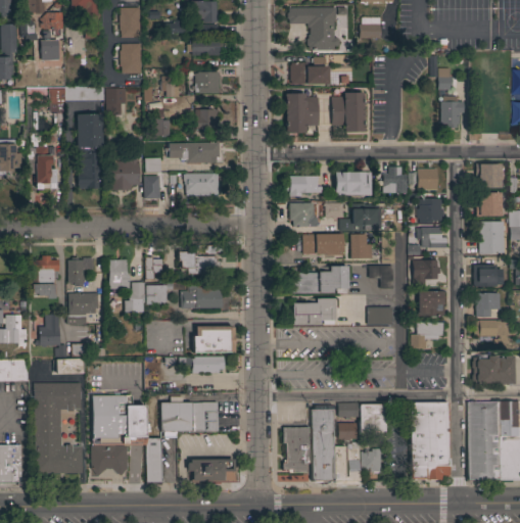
[(0,0),(13,0),(13,13),(8,13),(8,16),(2,16),(2,12),(0,12),(0,0)]
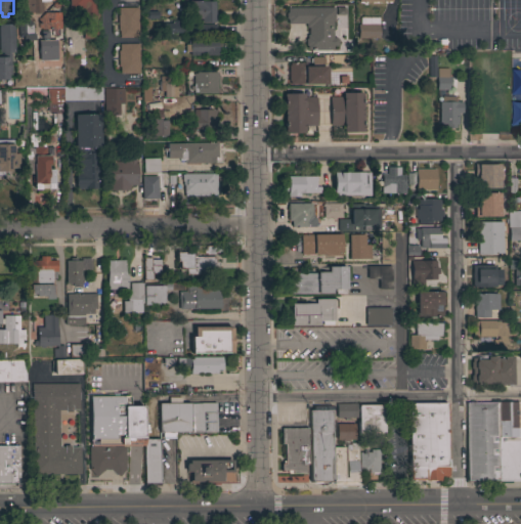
[(50,0),(50,12),(58,12),(59,30),(41,31),(41,13),(35,13),(35,8),(29,8),(28,0),(50,0)]
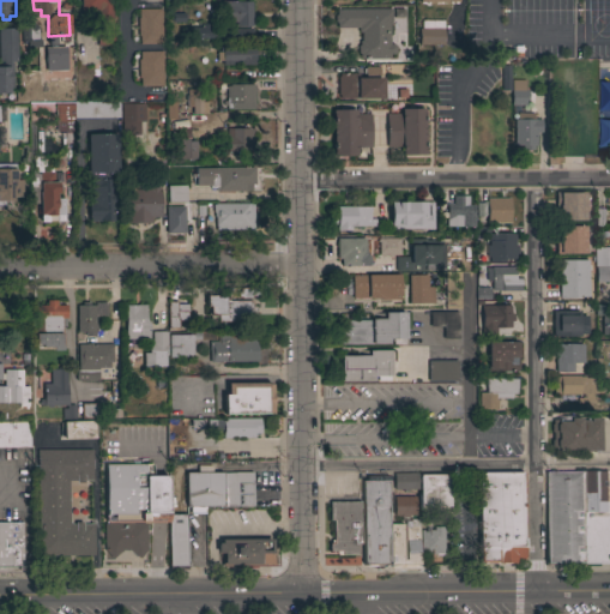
[(101,20),(100,12),(84,12),(83,0),(114,0),(115,20),(101,20)]
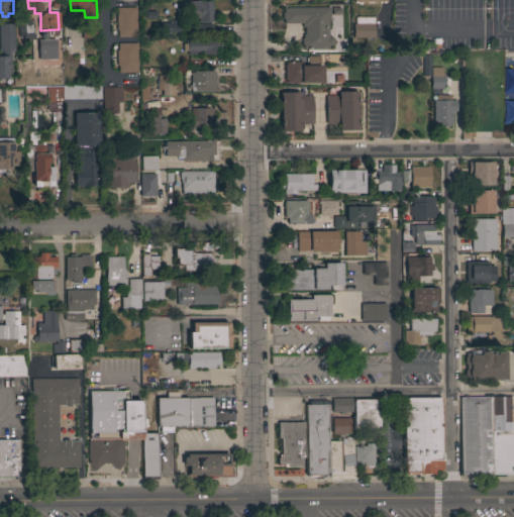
[(214,1),(215,22),(201,22),(201,19),(190,19),(189,1),(214,1)]
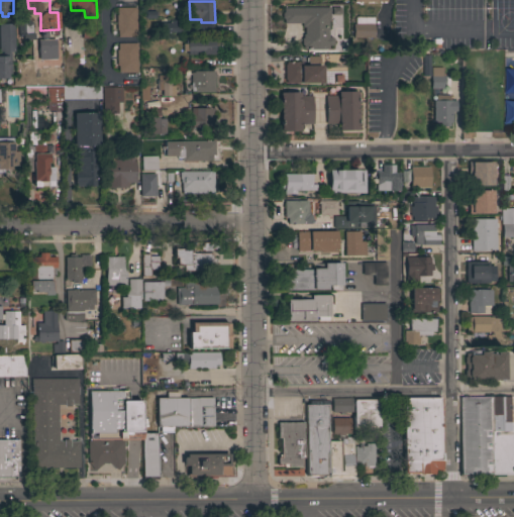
[(120,30),(119,30),(118,15),(119,15),(119,8),(138,7),(139,37),(120,37),(120,30)]
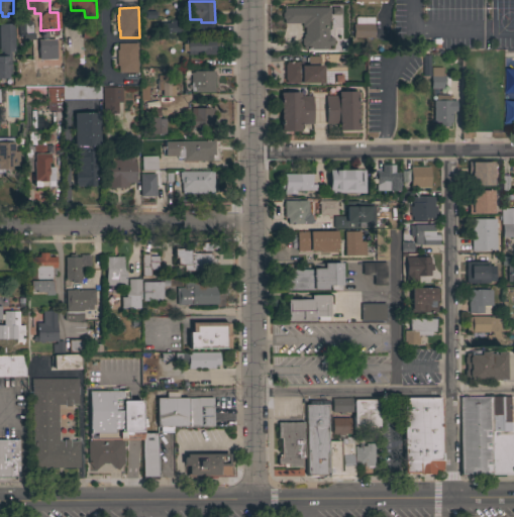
[(332,8),(332,20),(330,20),(330,37),(333,37),(336,39),(336,43),(333,45),(331,45),(331,49),(306,49),(306,46),(304,44),(304,39),(305,37),(305,34),(307,34),(307,27),(304,27),(304,23),(287,23),(287,20),(285,18),(285,13),(287,12),(287,8),(332,8)]
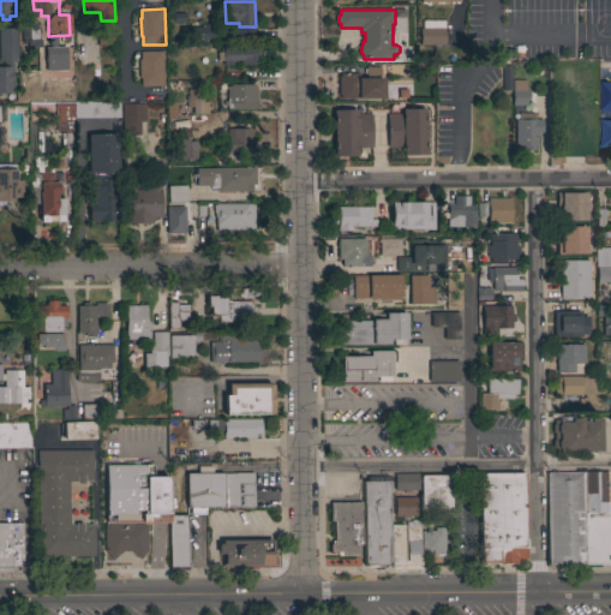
[(41,30),(42,42),(24,43),(24,27),(31,25),(31,29),(36,24),(40,28),(39,30),(41,30)]
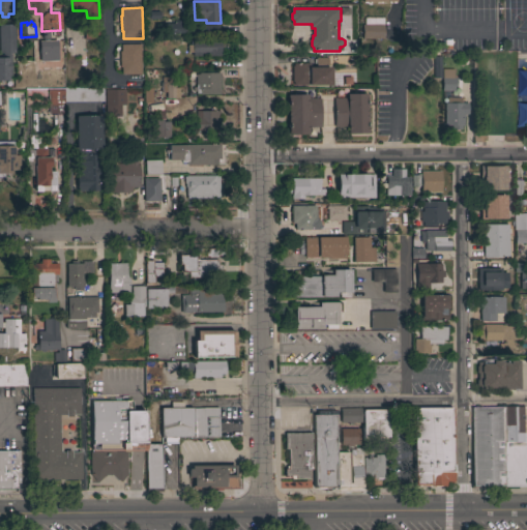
[(220,25),(221,32),(196,33),(196,22),(205,22),(205,25),(220,25)]
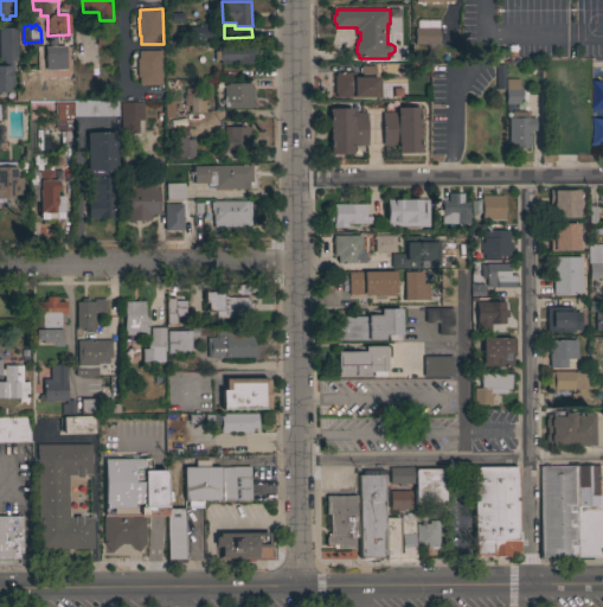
[(212,27),(212,39),(199,38),(188,38),(188,27),(212,27)]
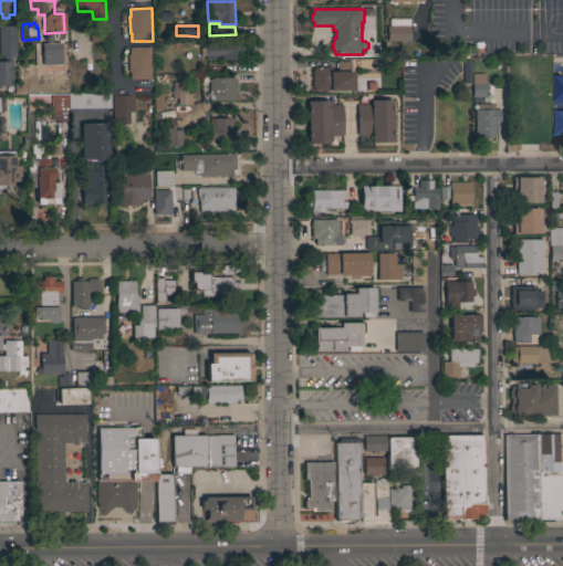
[(14,75),(11,75),(11,87),(0,87),(0,59),(1,59),(1,28),(18,27),(18,58),(14,58),(14,75)]
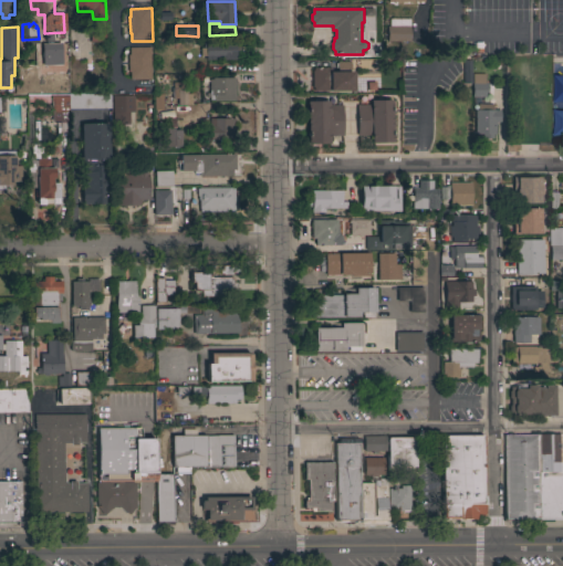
[(92,27),(107,27),(107,42),(92,42),(92,27)]
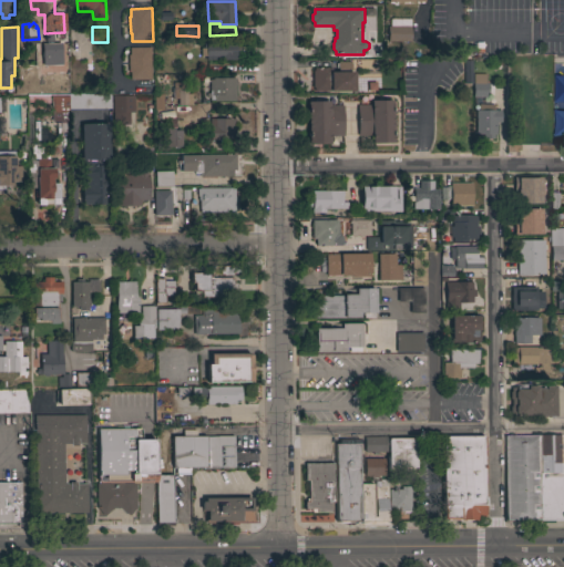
[(413,27),(413,41),(390,41),(390,27),(413,27)]
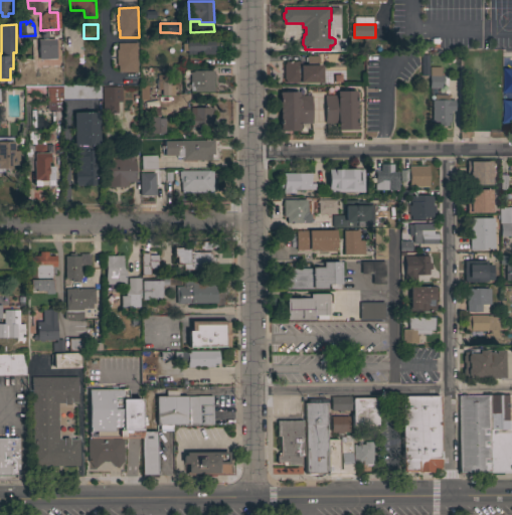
[(189,51),(184,51),(184,44),(189,44),(189,38),(216,38),(216,42),(219,42),(219,50),(216,50),(216,54),(189,54),(189,51)]
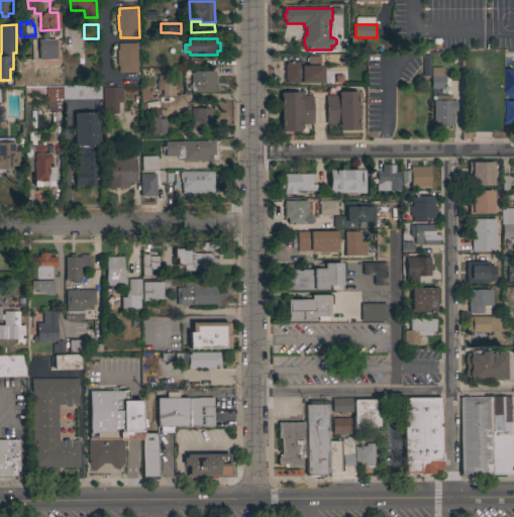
[(62,61),(61,41),(38,41),(39,61),(62,61)]
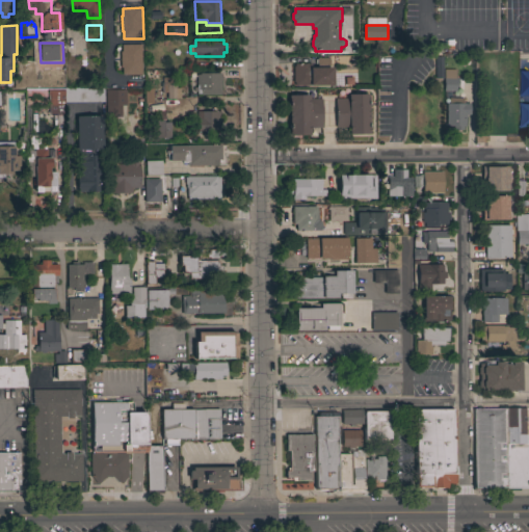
[(143,75),(124,75),(124,68),(123,68),(123,52),(124,52),(124,45),(143,45),(143,75)]
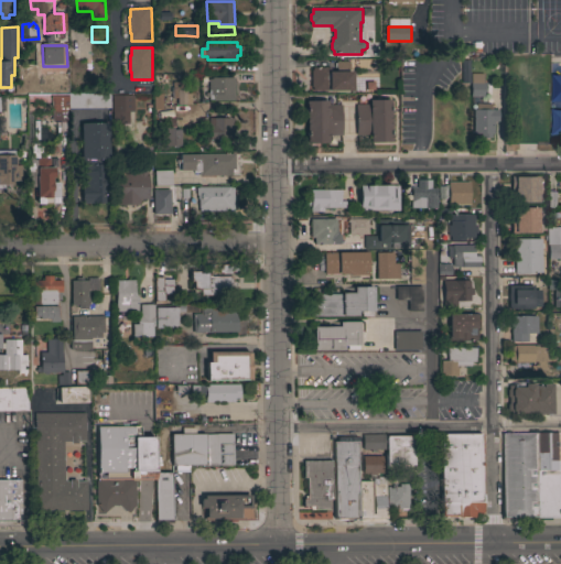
[(331,90),(314,90),(313,68),(338,67),(338,62),(352,62),(352,72),(355,72),(355,90),(331,91),(331,90)]
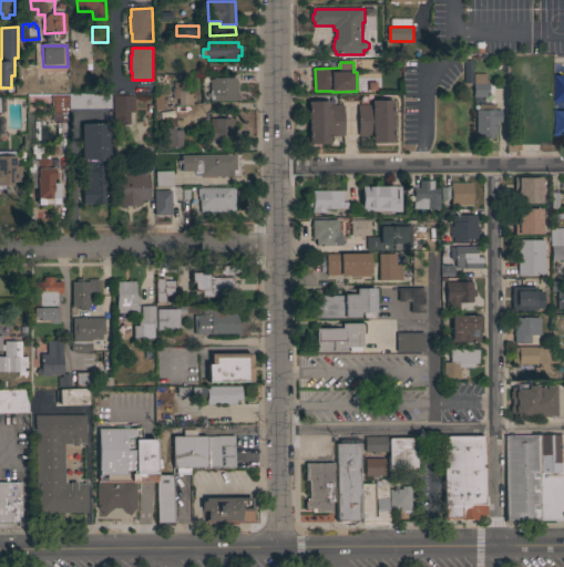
[(57,81),(57,85),(34,86),(34,68),(67,66),(67,81),(57,81)]
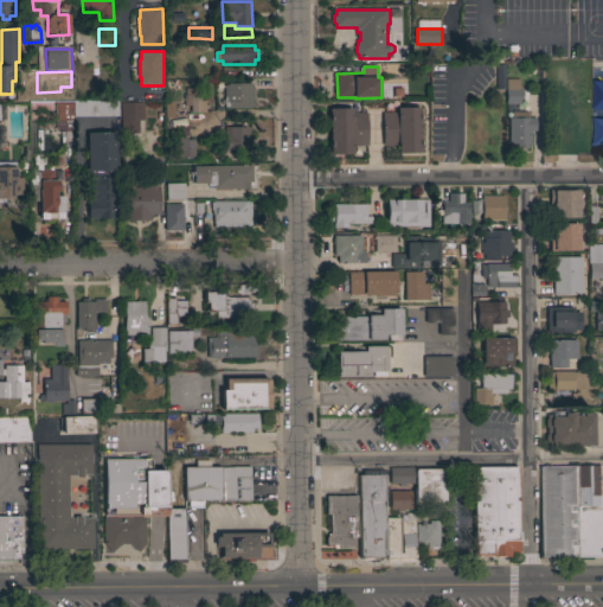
[(508,80),(523,80),(523,89),(525,89),(525,100),(523,100),(523,104),(508,104),(508,80)]
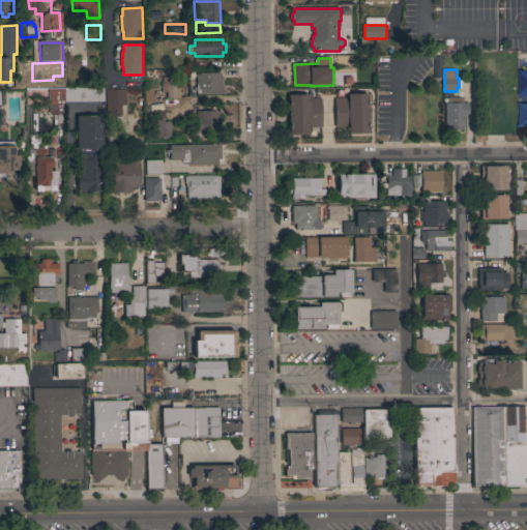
[(223,95),(202,95),(202,94),(198,94),(198,75),(201,75),(201,74),(223,74),(223,95)]
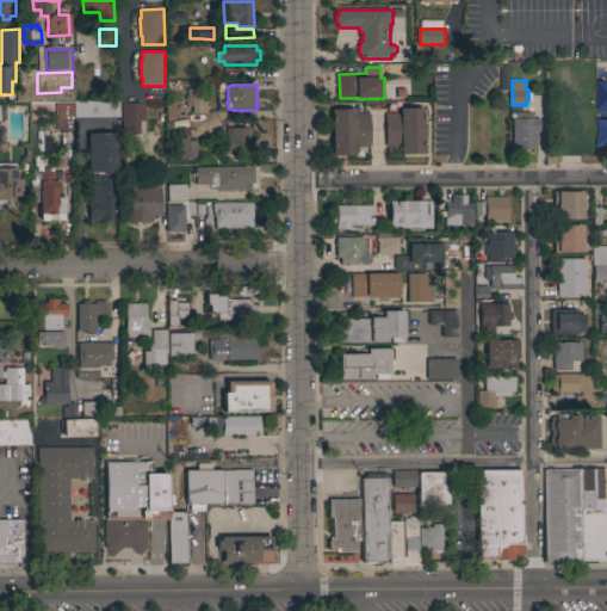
[(204,90),(204,102),(209,102),(209,113),(194,113),(194,107),(190,107),(190,90),(204,90)]
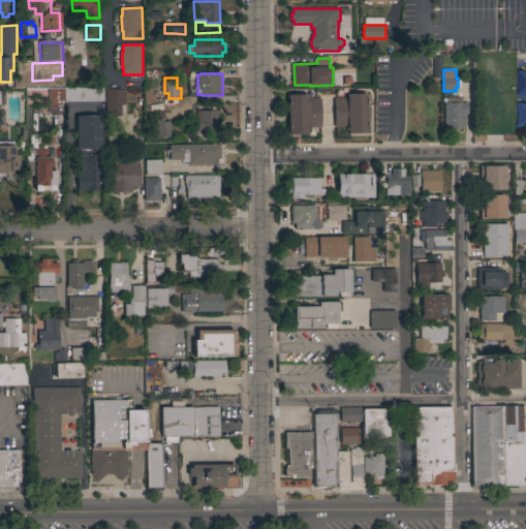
[(66,90),(66,88),(105,88),(105,102),(66,101),(66,114),(52,114),(52,90),(66,90)]
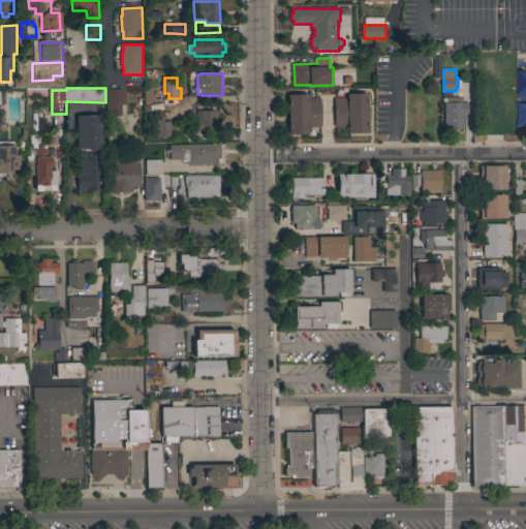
[(127,89),(127,104),(107,104),(107,89),(127,89)]
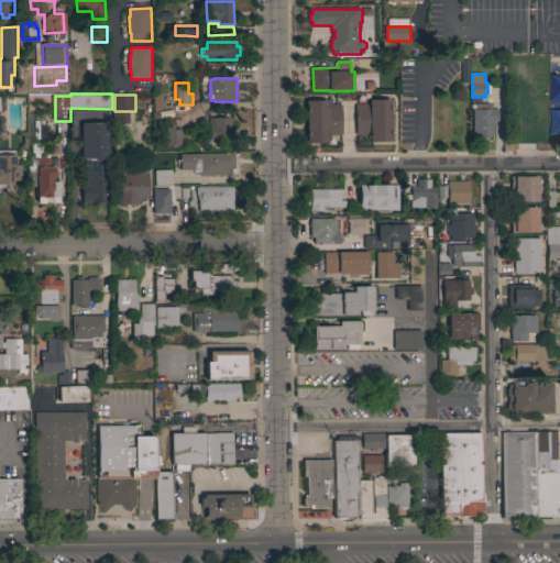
[(358,105),(371,105),(371,99),(392,99),(393,142),(372,142),(372,134),(358,134),(358,105)]
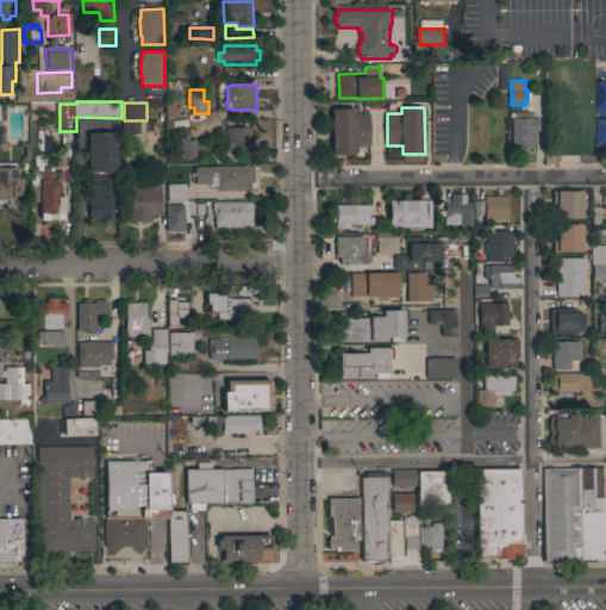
[(357,109),(357,114),(372,114),(372,147),(357,147),(357,155),(335,155),(333,110),(357,109)]
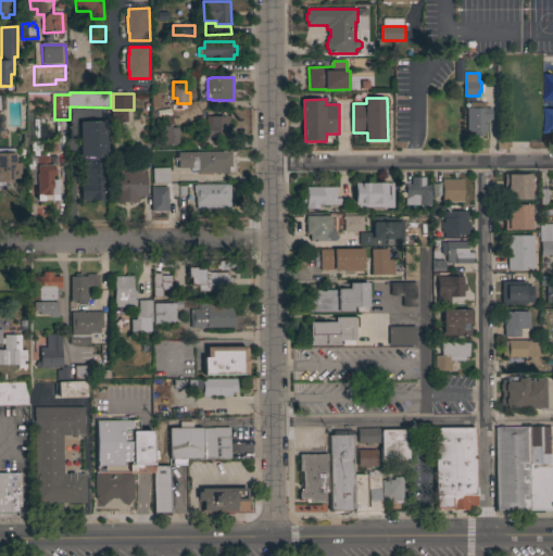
[(469,108),(472,108),(472,102),(487,102),(487,108),(494,108),(494,121),(490,119),(489,133),(487,133),(487,136),(476,136),(476,133),(469,133),(469,108)]
